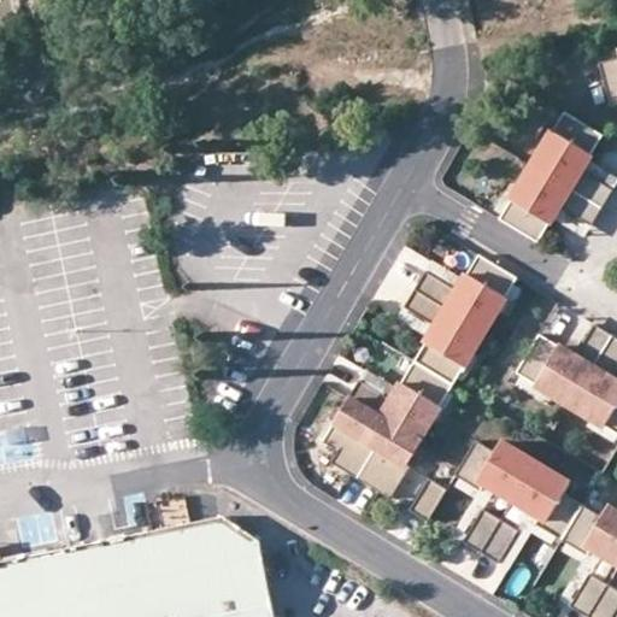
[(616,59),(601,64),(613,110),(616,109),(616,59)]
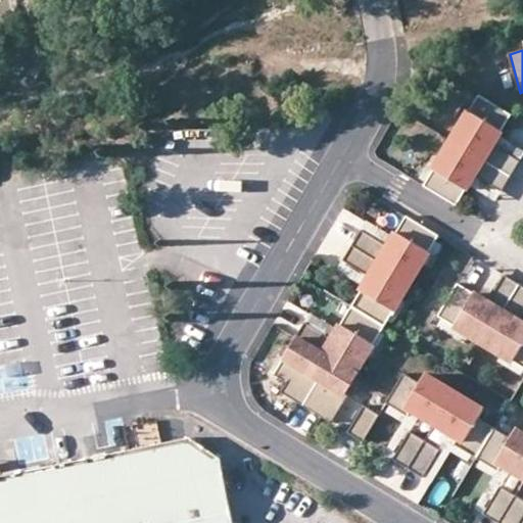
[(458,117),(465,123),(479,98),(472,94),(458,117)]
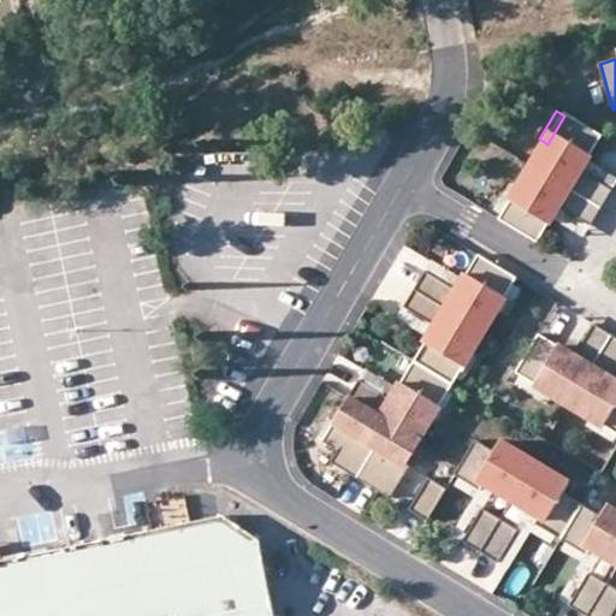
[(546,153),(537,169),(603,209),(615,191),(610,188),(588,176),(582,172),(588,161),(604,137),(566,113),(564,116),(548,144),(543,150),(546,153)]
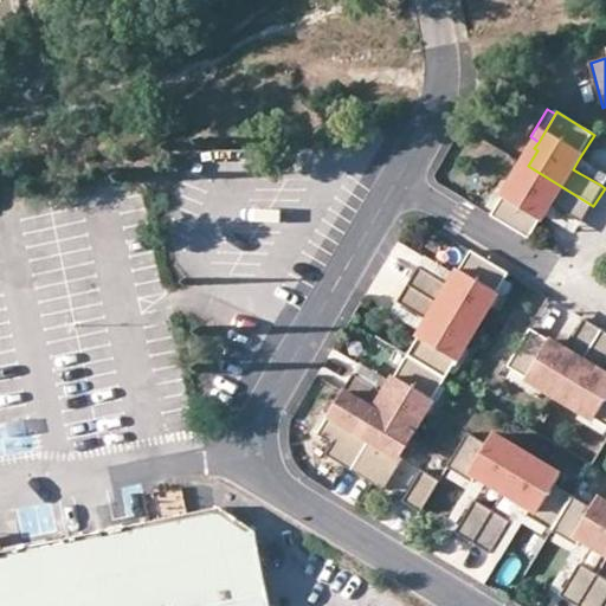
[(605,185),(605,175),(579,159),(573,169),(579,173),(581,171),(601,182),(600,185),(605,188),(605,185)]
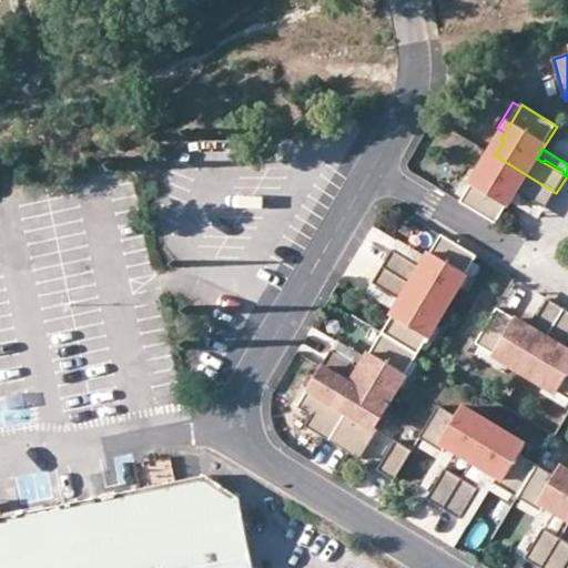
[(556,193),(495,155),(486,170),(483,168),(462,202),(497,224),(511,201),(517,191),(546,209),(556,193)]
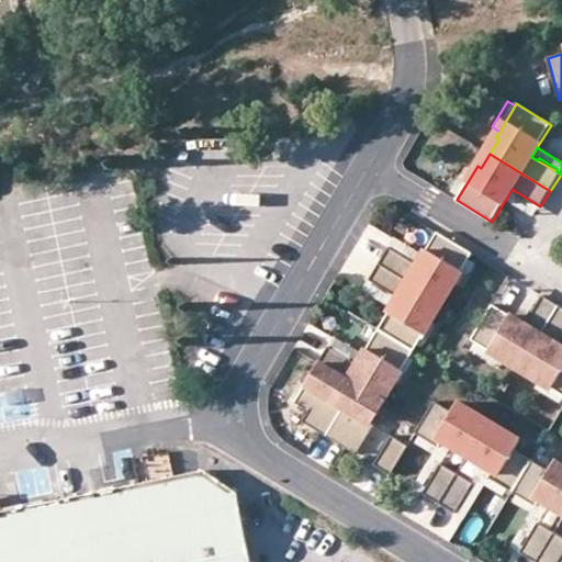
[(451,193),(459,198),(474,171),(467,168),(451,193)]
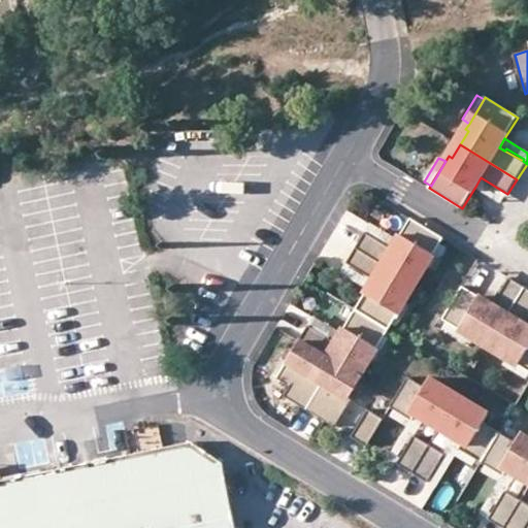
[(485,180),(481,177),(475,187),(502,202),(507,194),(502,191),(501,194),(484,183),(485,180)]
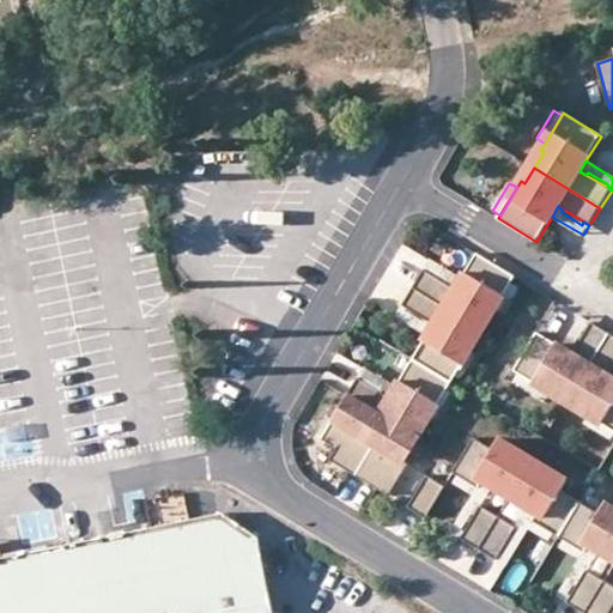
[(515,277),(477,254),(455,290),(424,271),(402,307),(407,309),(428,321),(435,326),(380,418),(349,399),(323,441),(339,450),(332,462),(392,497),(411,466),(402,461),(425,422),(429,423),(434,416),(448,390),(450,386),(474,346),(471,344),(490,314),(492,315),(515,277)]
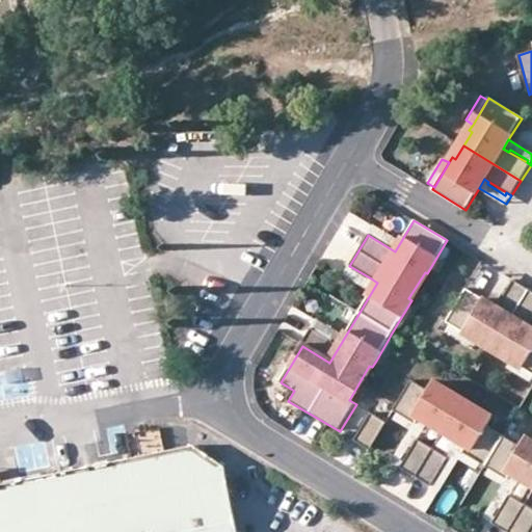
[(400,242),(373,227),(368,235),(373,238),(374,236),(392,246),(391,248),(395,251),(400,242)]
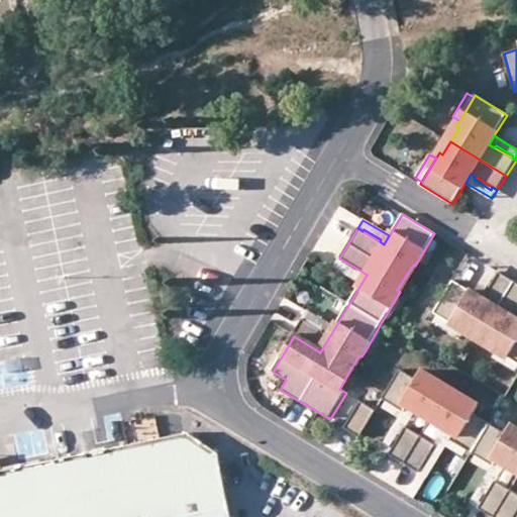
[(438,242),(431,239),(418,261),(425,265),(438,242)]
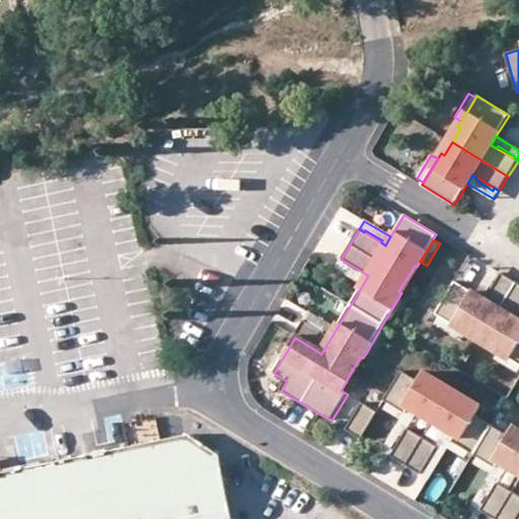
[(336,268),(363,284),(368,276),(362,272),(361,275),(344,264),(345,262),(341,260),(336,268)]
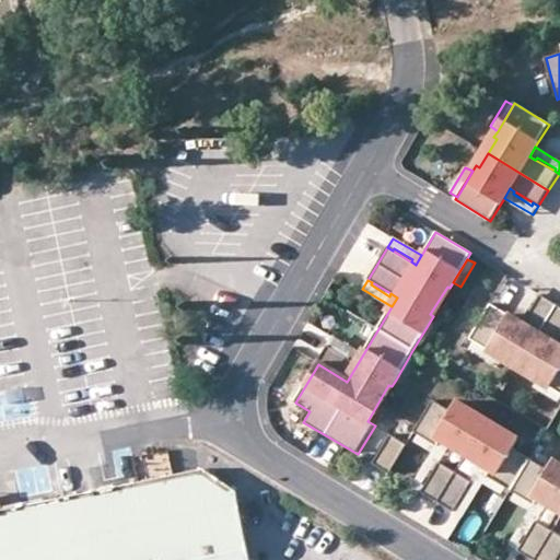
[(536,301),(539,295),(531,290),(513,318),(522,325),(525,321),(523,318),(534,300),(536,301)]
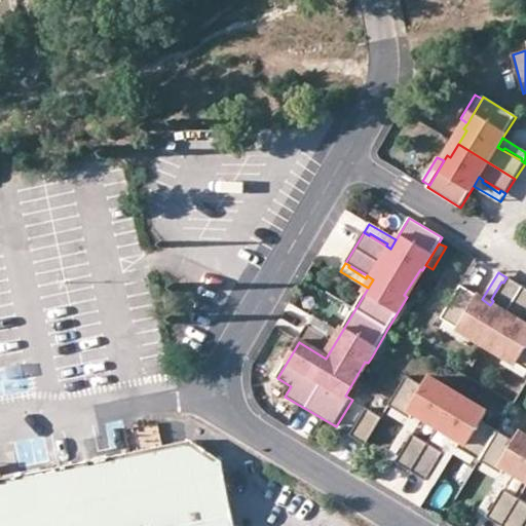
[(525,326),(521,324),(524,320),(525,314),(525,289),(506,277),(503,283),(493,301),(490,305),(482,299),(460,287),(441,318),(444,321),(466,334),(474,338),(475,336),(501,351),(499,354),(506,359),(525,370),(525,326)]
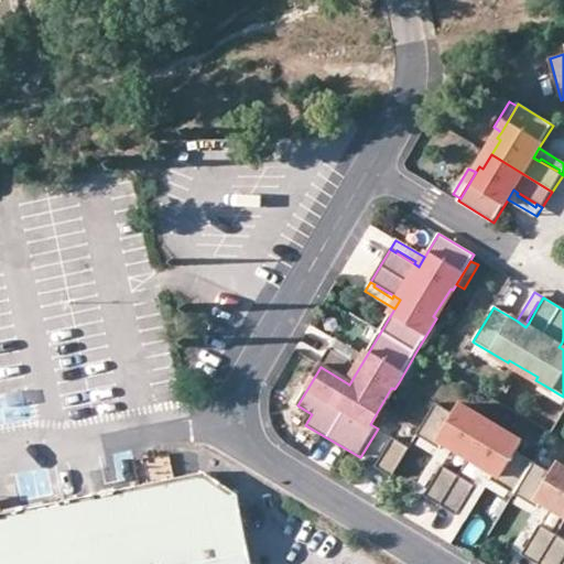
[(433,325),(419,348),(426,353),(441,328),(433,325)]
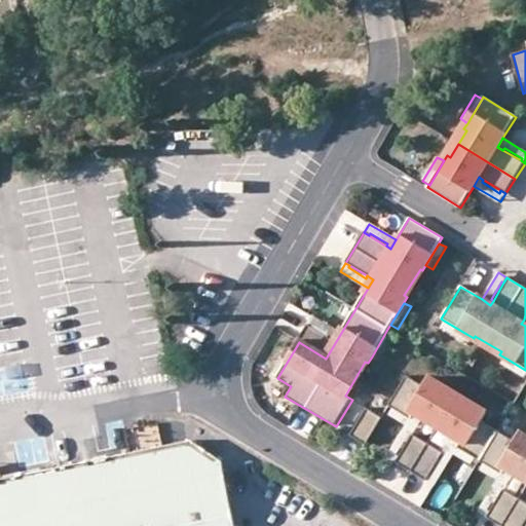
[(326,344),(333,328),(311,320),(305,336),(326,344)]
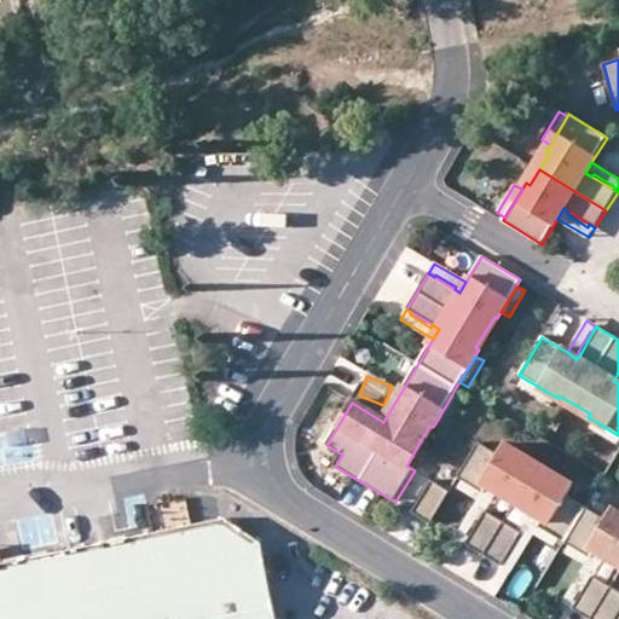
[(549,393),(522,377),(518,386),(544,401),(549,393)]
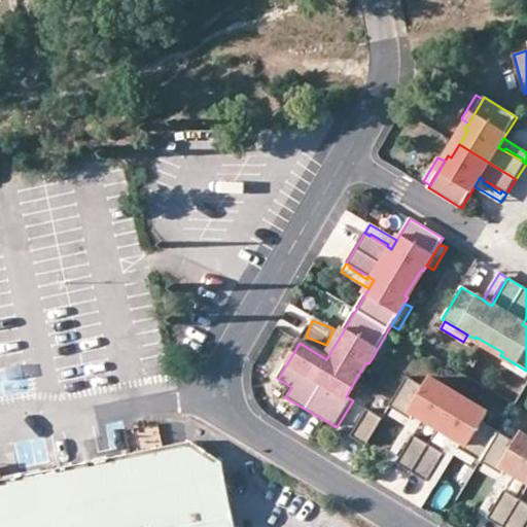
[(392,340),(385,336),(373,357),(380,361),(392,340)]
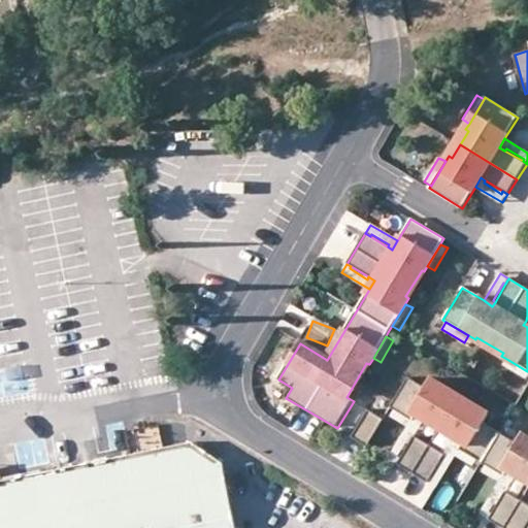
[(527,377),(527,371),(508,360),(504,367),(526,381),(527,377)]
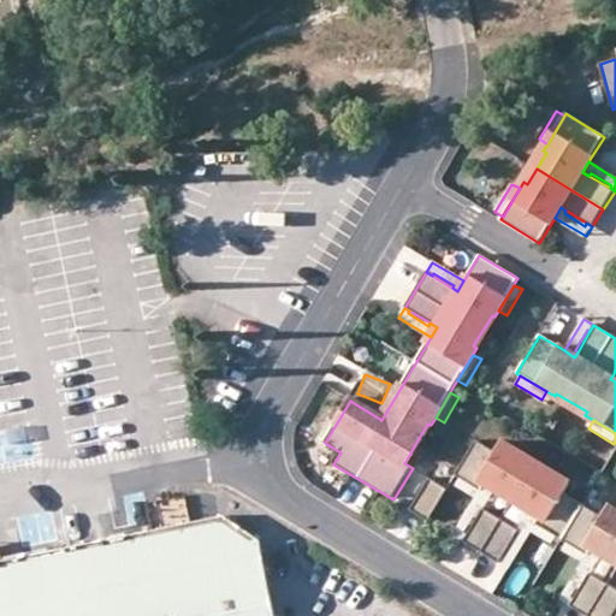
[(4,446),(25,445),(24,434),(0,434),(0,461),(5,462),(4,446)]
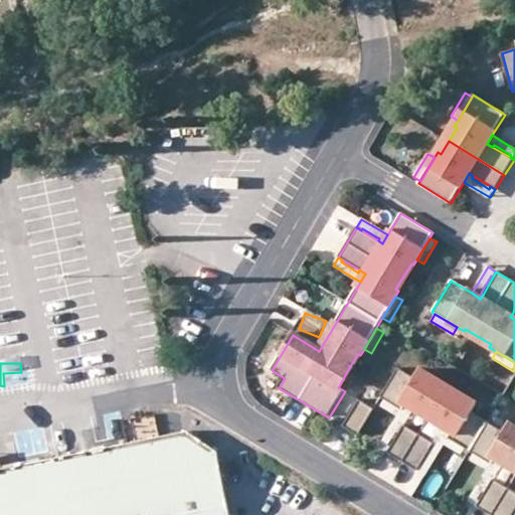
[(402,409),(406,404),(414,408),(444,426),(451,432),(448,438),(465,449),(474,454),(492,465),(495,459),(503,463),(514,470),(514,427),(508,423),(503,432),(471,412),(476,404),(448,386),(419,369),(414,378),(398,368),(380,396),(402,409)]
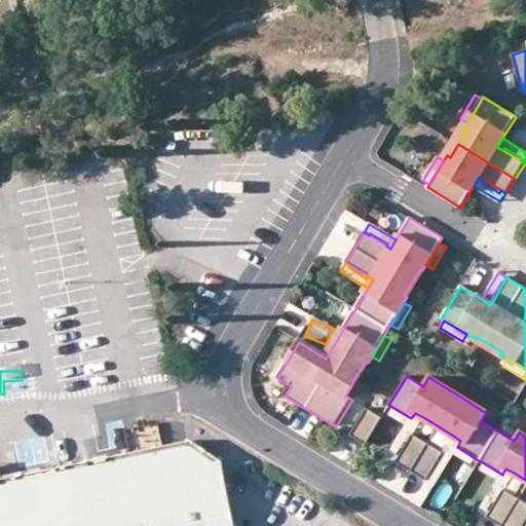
[(382,416),(367,407),(350,435),(366,444),(382,416)]
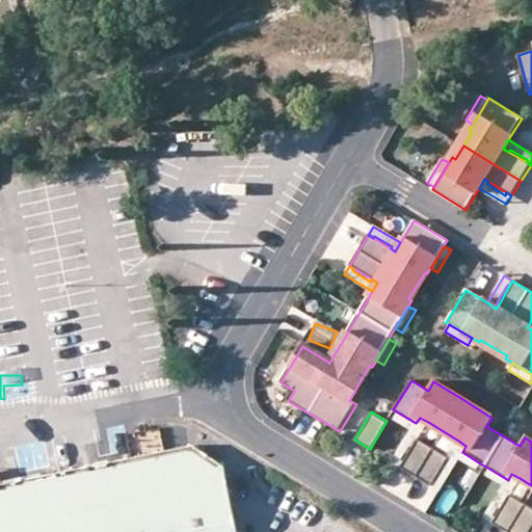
[(391,461),(400,468),(403,461),(401,460),(414,439),(417,441),(417,440),(428,422),(420,418),(416,423),(397,413),(393,420),(410,430),(391,461)]
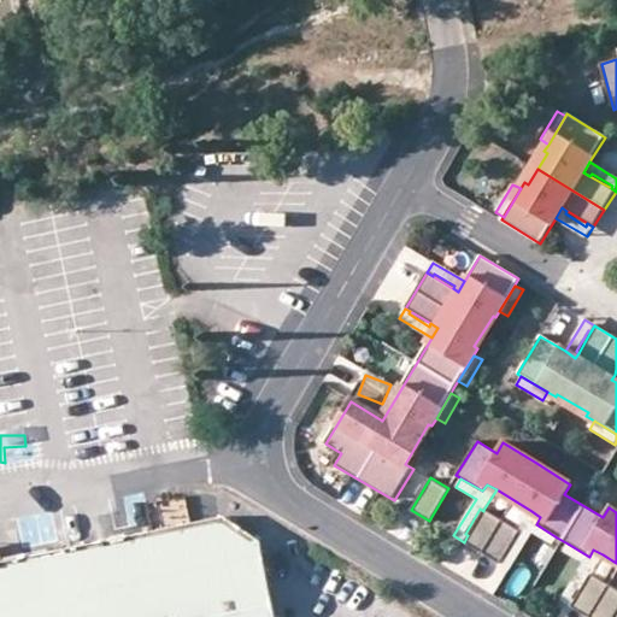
[(501,521),(483,510),(483,511),(468,535),(464,542),(482,553),(501,521)]
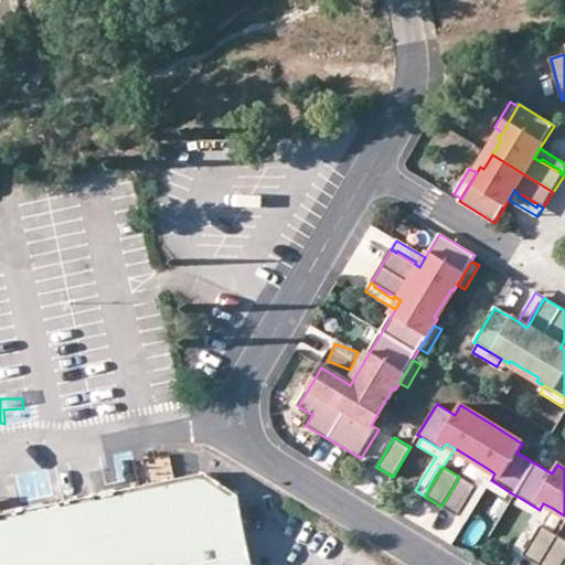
[(461,510),(457,516),(467,522),(488,488),(505,499),(510,492),(491,480),(494,473),(487,468),(476,486),(475,488),(478,489),(464,511),(461,510)]
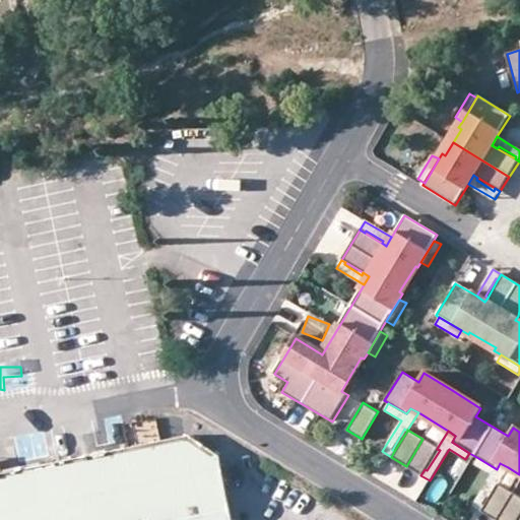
[(0,519),(233,519),(220,455),(191,435),(54,463),(4,473),(0,473),(0,519)]
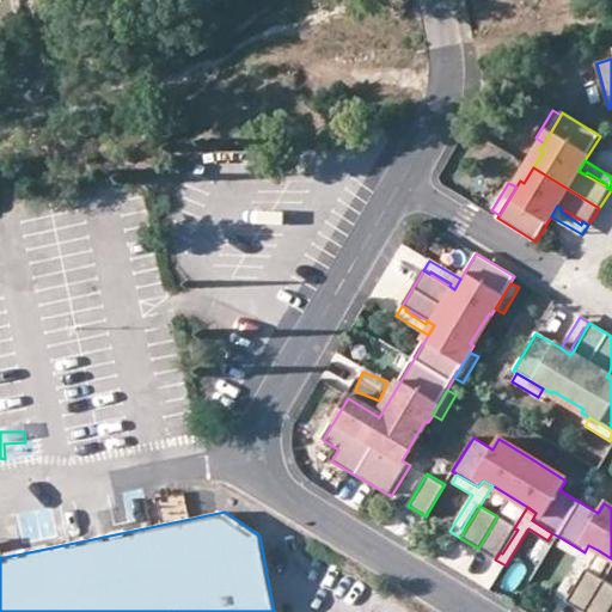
[(515,526),(497,516),(478,549),(495,560),(500,552),(515,526)]
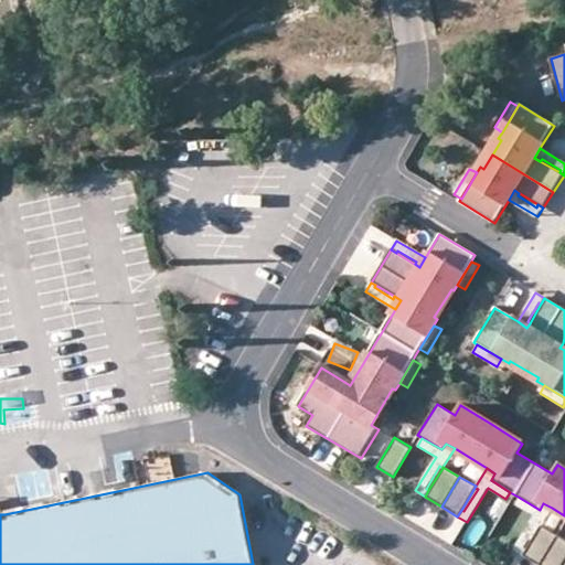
[(512,550),(522,556),(526,550),(523,548),(537,525),(540,528),(541,526),(552,508),(543,503),(540,510),(520,498),(515,504),(534,516),(512,550)]
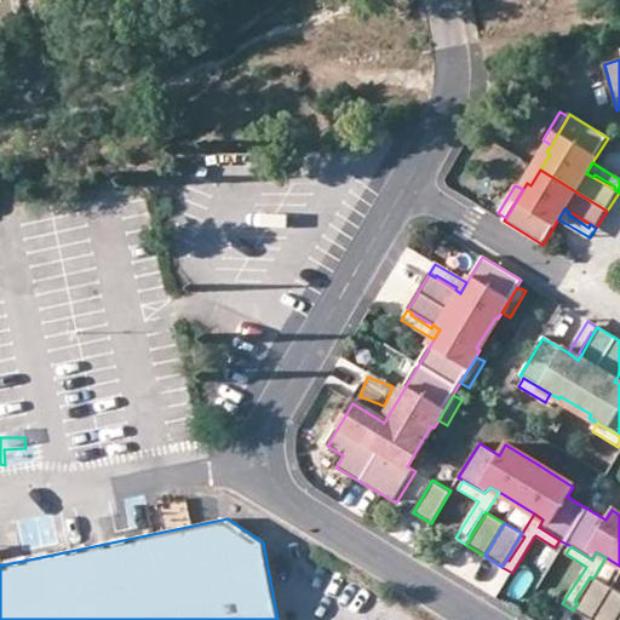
[(591,619),(612,589),(593,578),(592,579),(578,603),(573,610),(590,619),(591,619)]
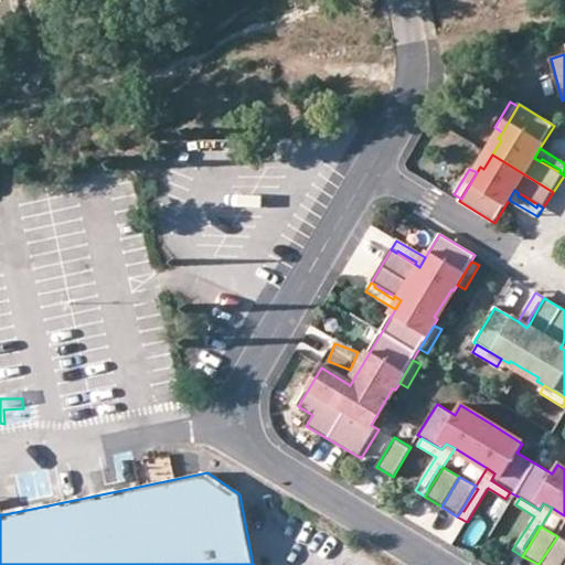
[(564,541),(557,536),(539,564),(562,564),(564,560),(564,541)]
